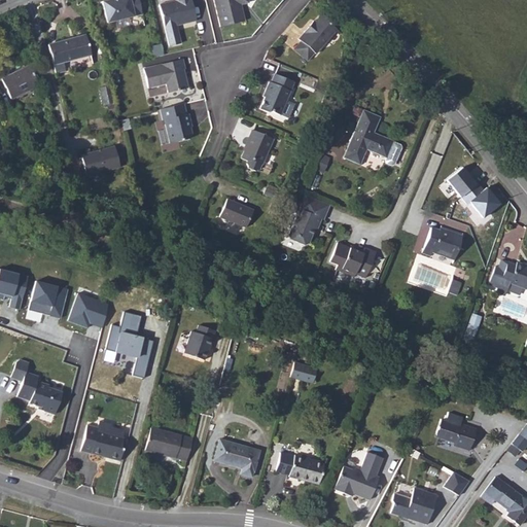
[(104,0),(102,1),(107,22),(141,13),(138,0),(104,0)]
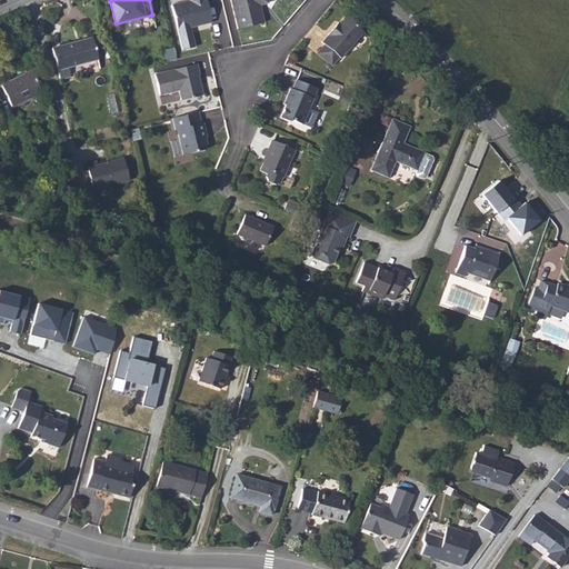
[(191,30),(212,25),(206,0),(189,0),(190,3),(172,8),(183,52),(196,50),(191,30)]
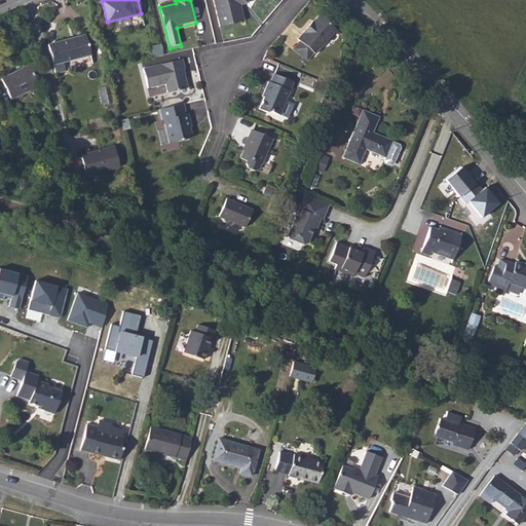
[(214,0),(221,29),(246,24),(240,7),(246,7),(248,1),(247,0),(214,0)]
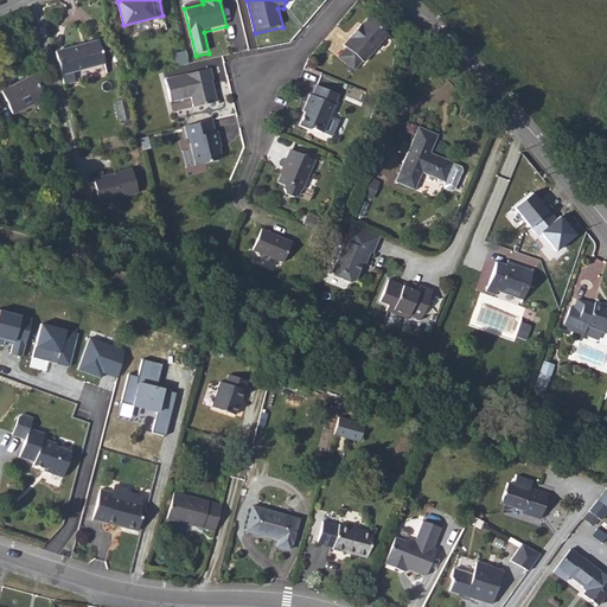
[(346,51),(363,65),(387,38),(377,30),(378,29),(370,20),(359,33),(357,31),(343,48),(346,51)]
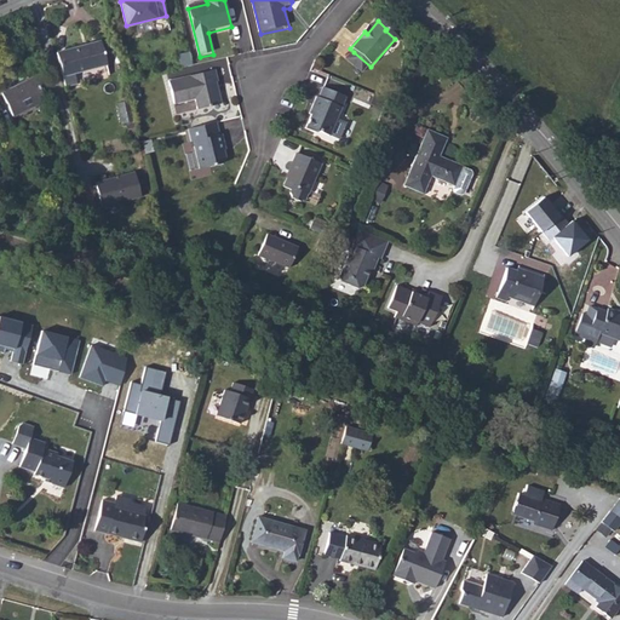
[(95,40),(51,52),(63,93),(74,90),(72,80),(103,72),(95,40)]
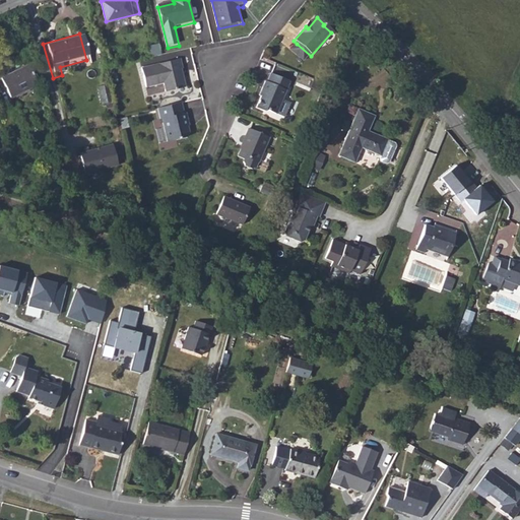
[(304,64),(311,56),(297,44),(289,51),(304,64)]
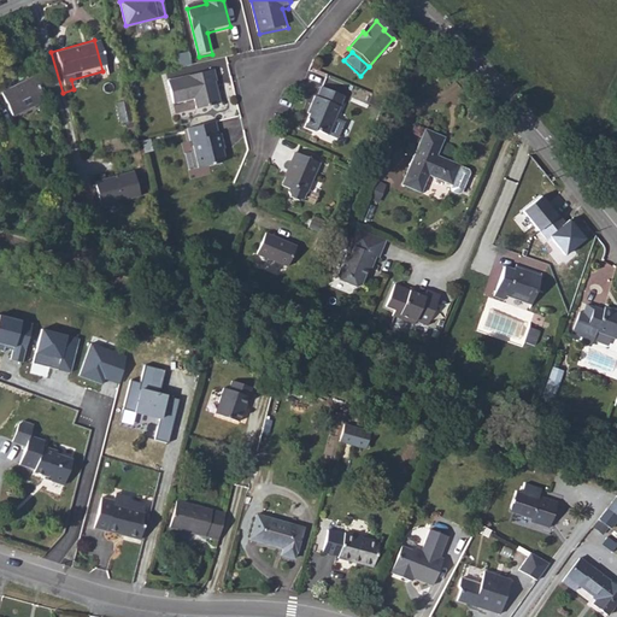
[(212,72),(168,82),(172,105),(193,100),(195,111),(219,106),(216,89),(212,90),(211,86),(215,84),(212,72)]
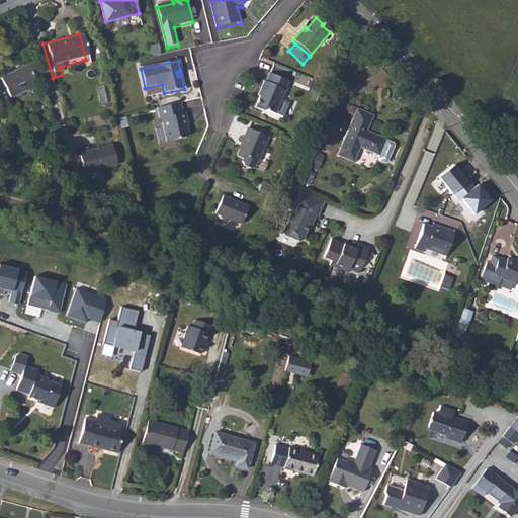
[(25,68),(0,79),(0,85),(7,100),(34,87),(25,68)]
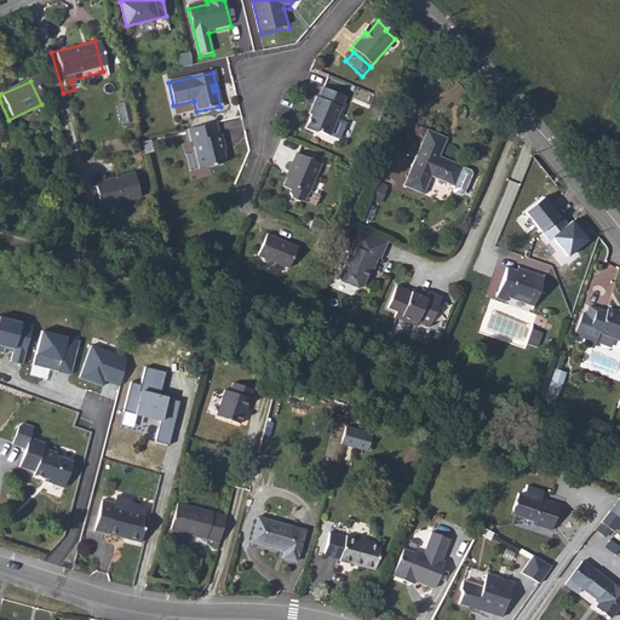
[(346,99),(323,90),(319,99),(316,98),(310,110),(314,112),(305,131),(317,136),(319,133),(329,138),(346,99)]
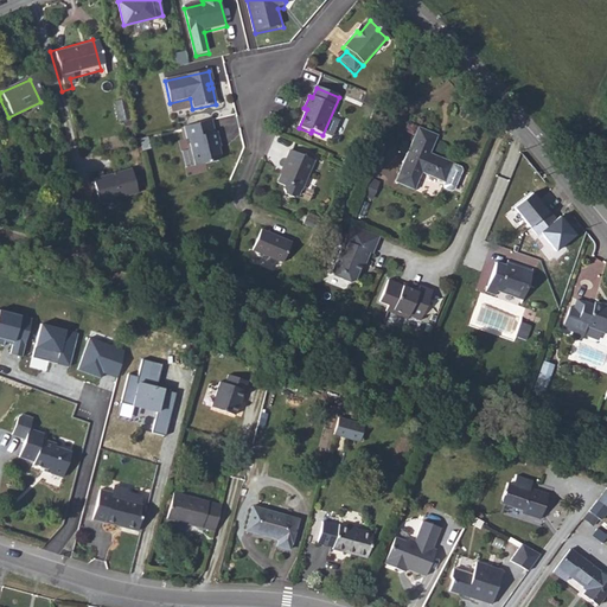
[(128,107),(115,110),(120,129),(125,129),(126,134),(134,133),(128,107)]
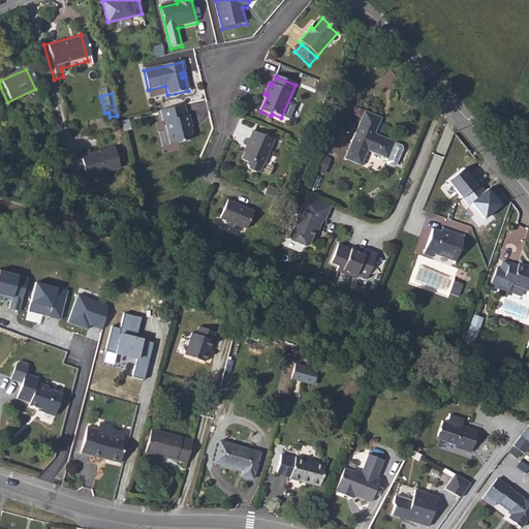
[(183,106),(160,112),(163,123),(165,123),(170,145),(188,141),(191,136),(188,124),(190,124),(188,116),(185,116),(183,106)]
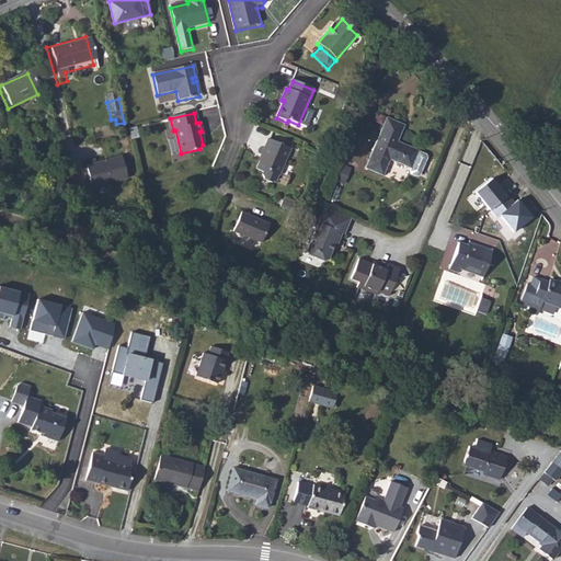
[(0,130),(6,145),(15,141),(7,118),(0,121),(0,130)]
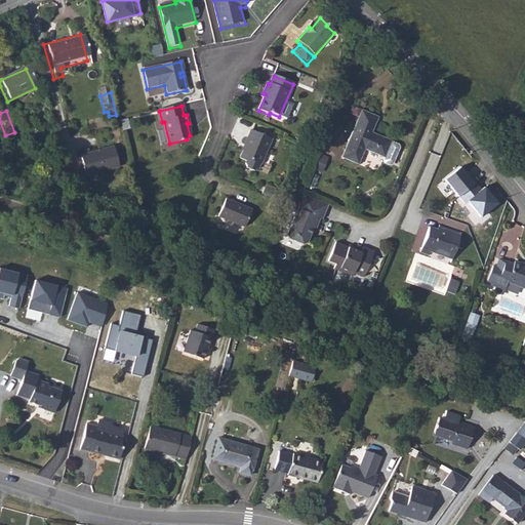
[(374,135),(380,120),(365,113),(345,159),(360,166),(367,152),(386,160),(386,163),(387,166),(392,168),(395,167),(402,150),(401,148),(393,145),(394,144),(374,135)]
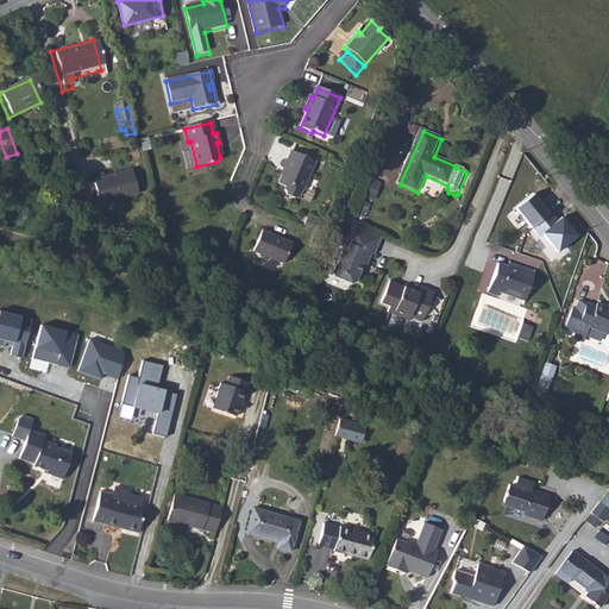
[(286,169),(277,187),(286,190),(283,194),(297,200),(313,163),(289,154),(283,168),(286,169)]
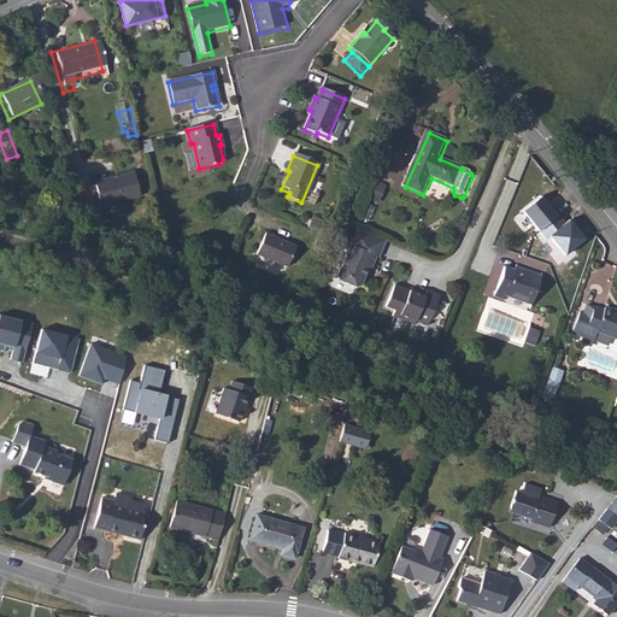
[(141,194),(134,170),(95,181),(103,206),(141,194)]
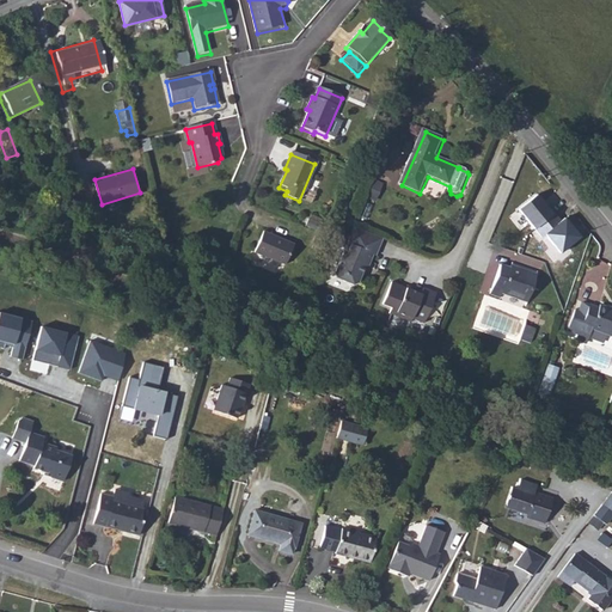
[(366,188),(362,195),(371,199),(374,191),(366,188)]
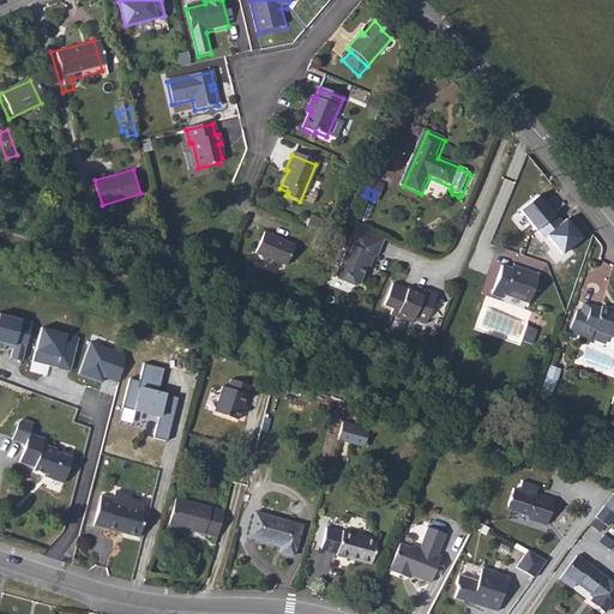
[(372,199),(363,196),(360,204),(368,208),(372,199)]
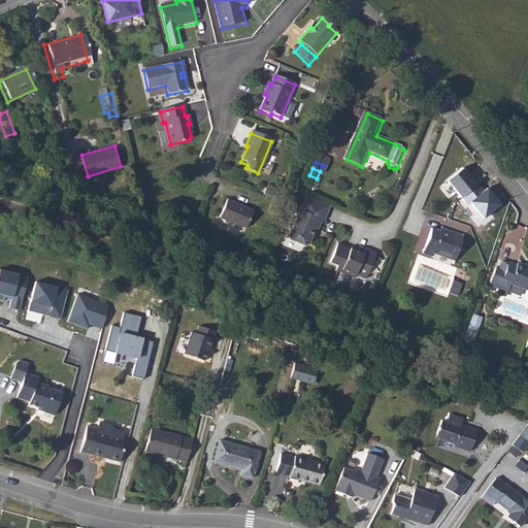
[(465,168),(450,179),(464,198),(480,186),(465,168)]
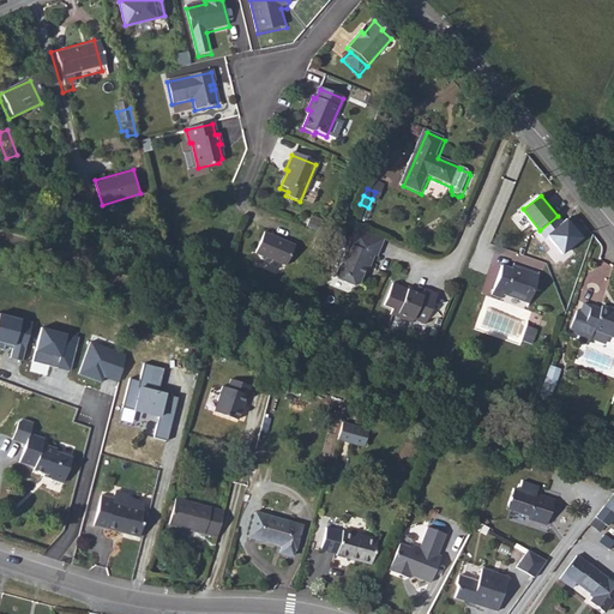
[(563,222),(558,216),(540,230),(546,238),(549,234),(565,253),(585,238),(569,217),(563,222)]
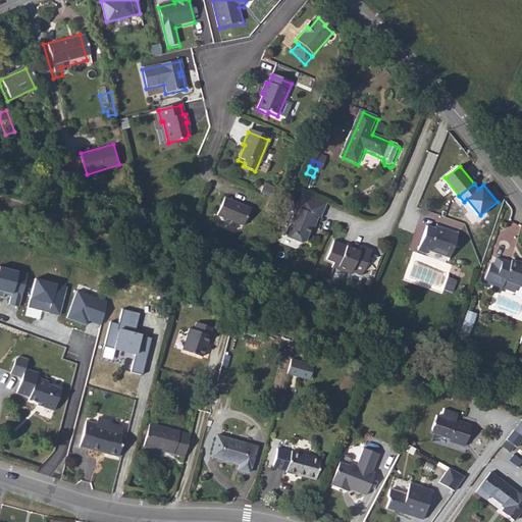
[(261,190),(259,196),(269,200),(271,195),(261,190)]
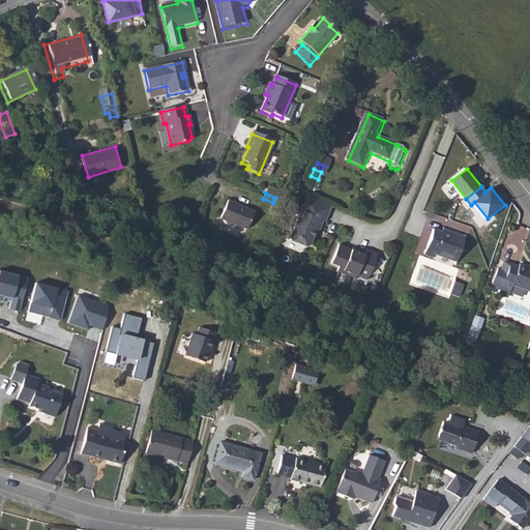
[(308,197),(298,219),(301,221),(305,212),(307,213),(314,199),(308,197)]
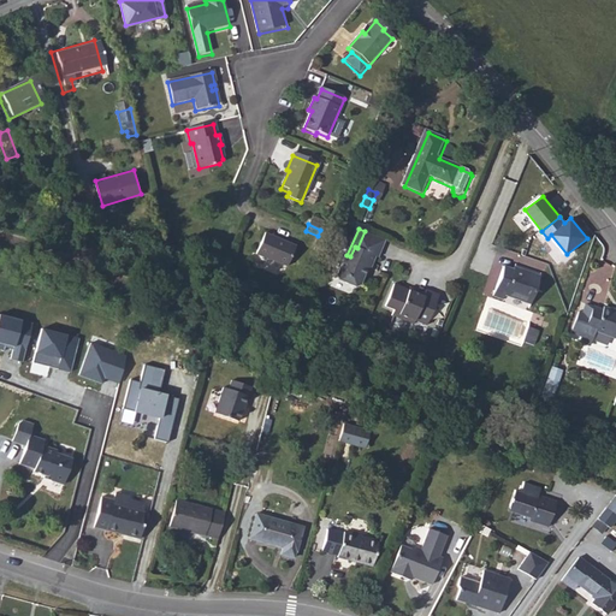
[(388,242),(365,231),(357,248),(355,247),(350,256),(347,255),(339,273),(349,277),(347,283),(356,286),(361,285),(367,271),(369,272),(377,256),(380,259),(388,242)]
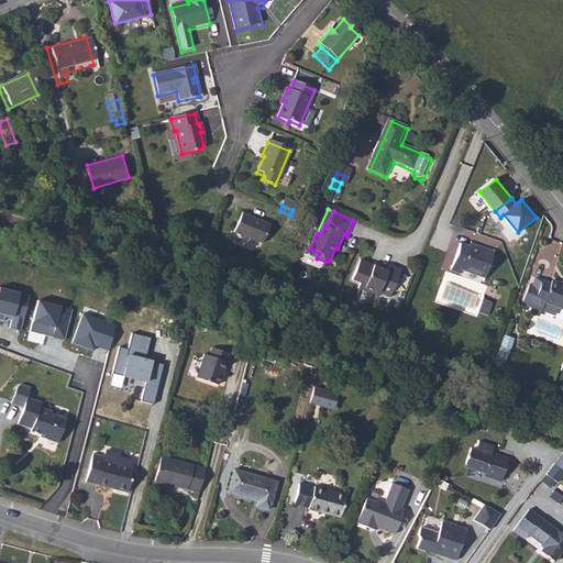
[(242,217),(234,236),(262,249),(269,229),(242,217)]
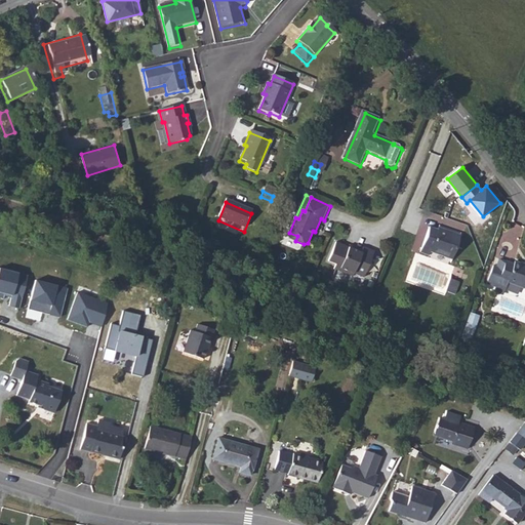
[(434,229),(422,254),(432,257),(434,252),(454,260),(463,238),(456,235),(455,237),(450,235),(451,233),(444,230),(443,233),(434,229)]
